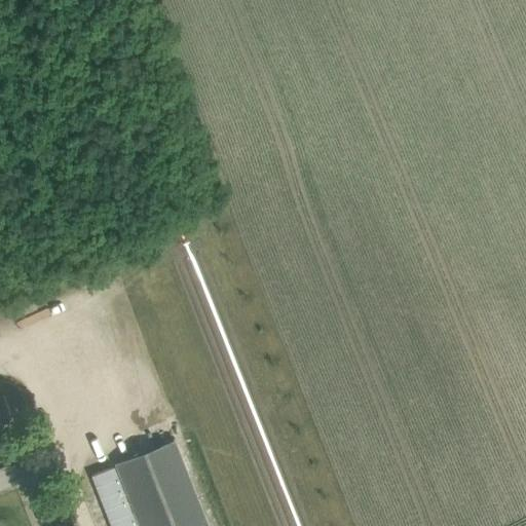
[(0,397),(0,431),(16,425),(4,395),(0,397)]
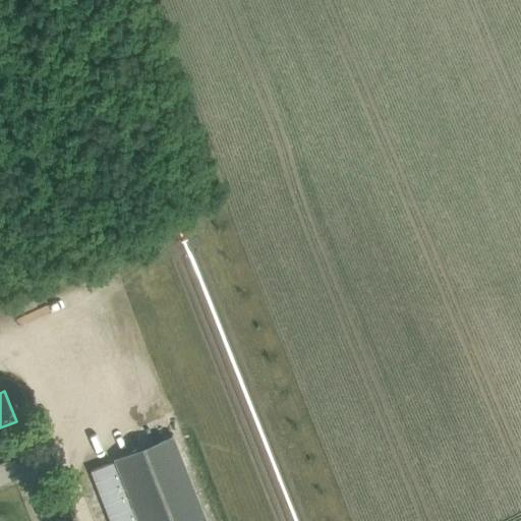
[(139,520),(209,520),(175,435),(114,458),(133,506),(138,518),(139,520)]
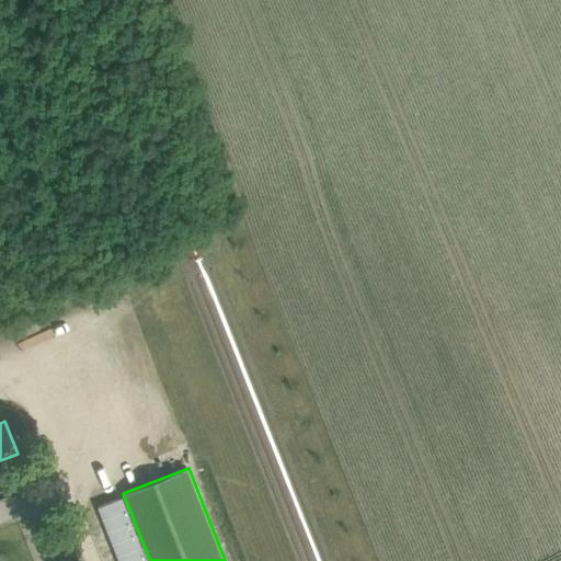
[(123,497),(98,506),(118,560),(147,560),(147,559),(149,558),(144,545),(141,546),(123,497)]
